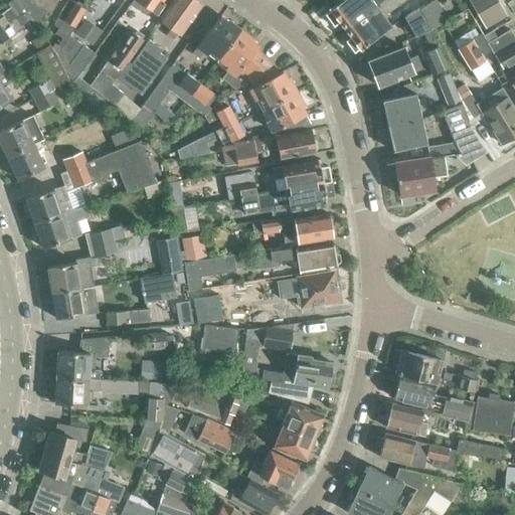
[(9,7),(0,13),(0,28),(16,17),(25,11),(17,0),(12,0),(6,4),(9,7)]
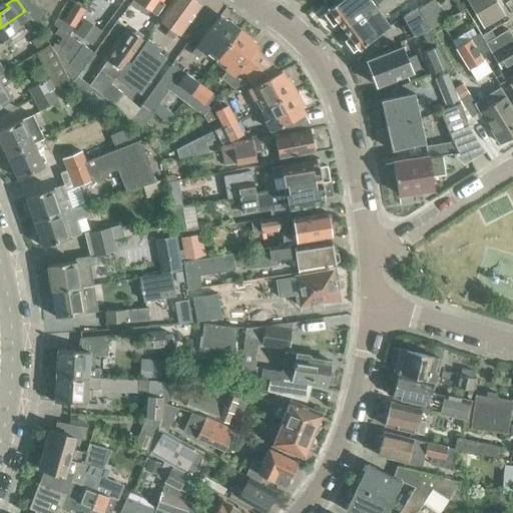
[(17,0),(25,11),(31,19),(38,29),(49,12),(49,13),(56,0),(17,0)]
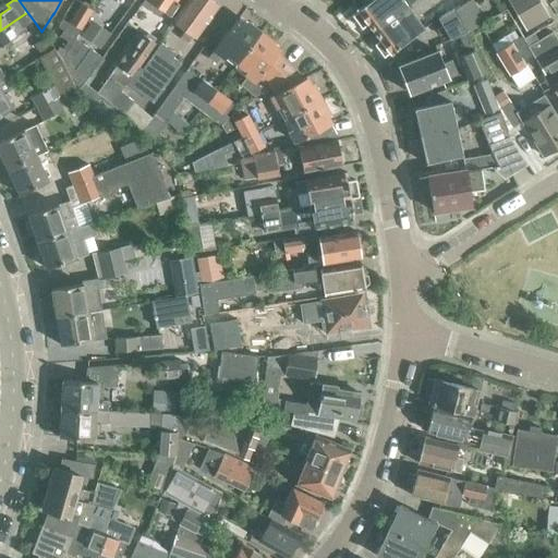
[(82,3),(75,0),(73,0),(62,19),(57,27),(62,29),(58,37),(67,41),(71,45),(92,9),(91,9),(92,5),(83,1),(82,3)]
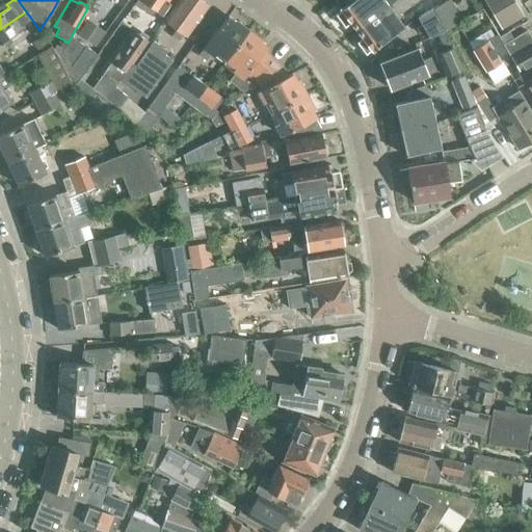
[(136,0),(134,4),(151,17),(155,10),(161,15),(169,3),(166,1),(167,0),(136,0)]
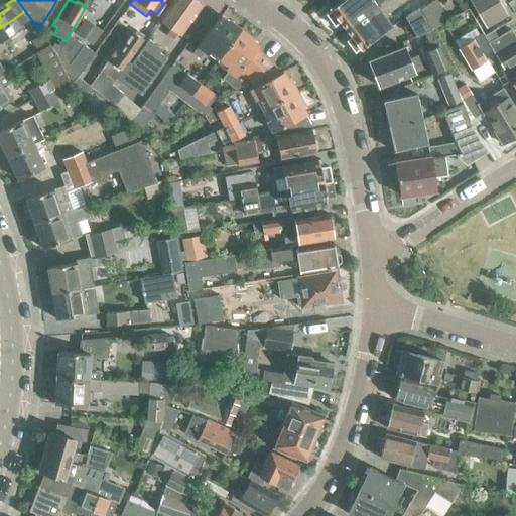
[(171,0),(158,20),(170,28),(165,34),(172,39),(177,33),(179,35),(202,4),(195,0),(171,0)]
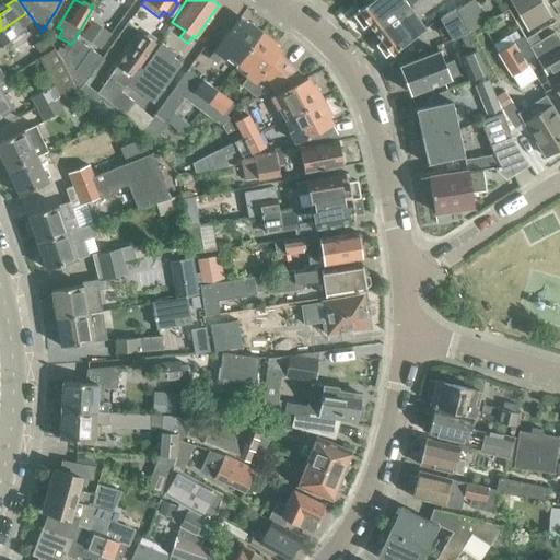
[(404,0),(353,0),(352,1),(360,10),(353,15),(362,27),(369,23),(375,31),(409,7),(404,0)]
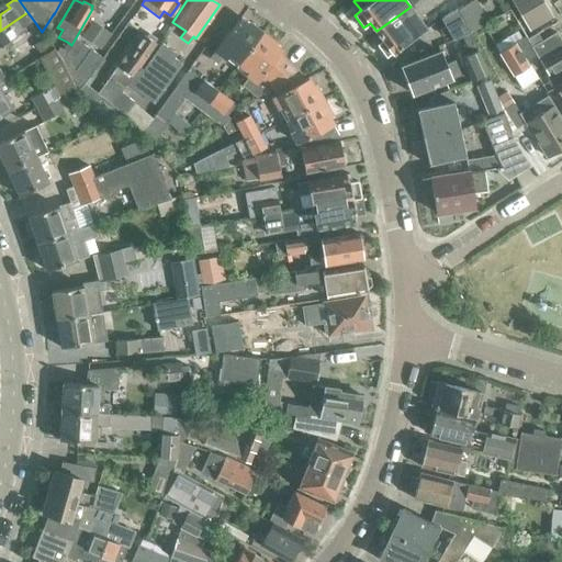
[(392,52),(393,53),(426,27),(418,17),(440,0),(418,0),(411,7),(377,31),(383,40),(377,45),(385,57),(392,52)]
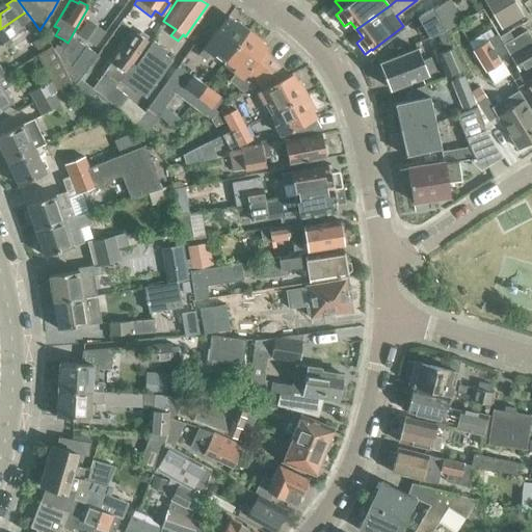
[(421,25),(416,28),(419,33),(424,30),(428,37),(436,32),(443,29),(444,28),(461,19),(450,0),(447,0),(431,8),(417,17),(421,25)]
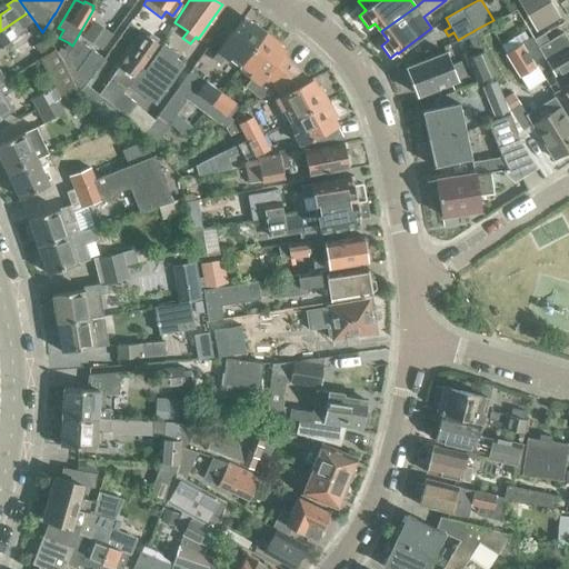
[(537,30),(559,17),(549,0),(533,0),(522,7),(537,30)]
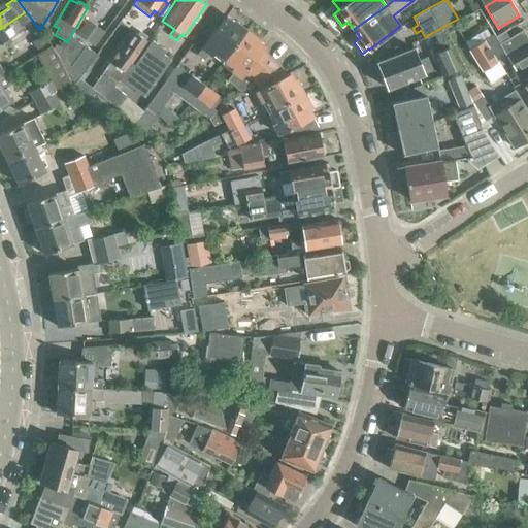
[(26,11),(17,18),(0,29),(0,43),(24,28),(23,26),(32,20),(26,11)]
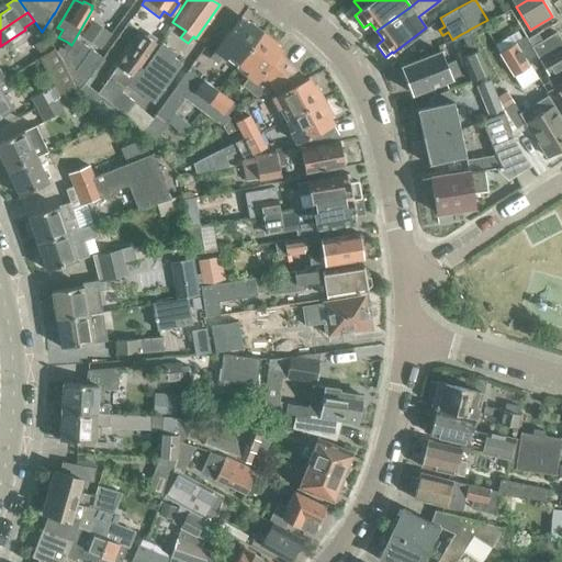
[(225,58),(228,55),(238,63),(261,32),(247,22),(245,24),(238,19),(214,49),(215,51),(209,58),(216,65),(223,56),(225,58)]
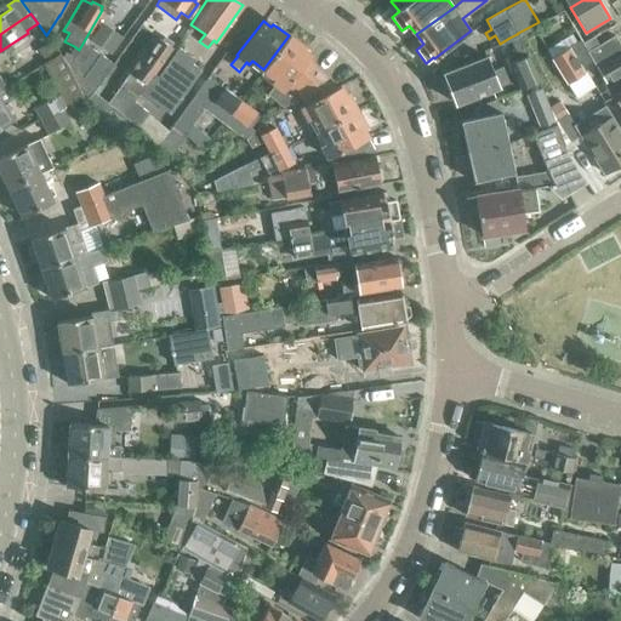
[(103,26),(91,41),(112,55),(123,40),(103,26)]
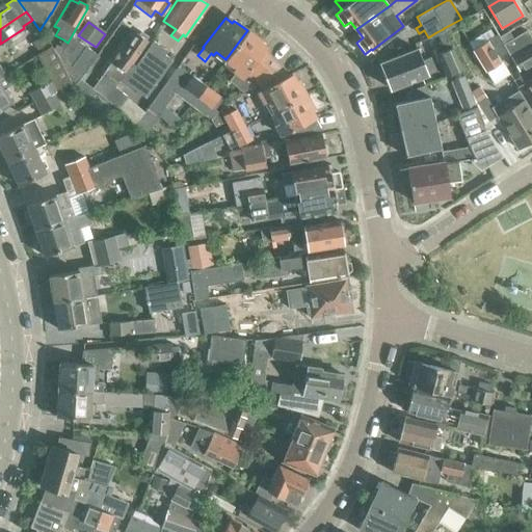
[(443,29),(436,32),(445,51),(452,48),(444,28),(443,29)]
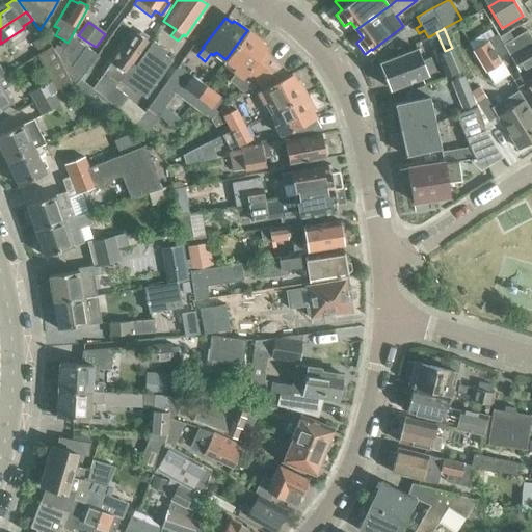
[(261,41),(247,30),(225,59),(235,67),(233,70),(235,72),(229,80),(242,91),(255,82),(275,64),(263,52),(265,48),(259,43),(261,41)]
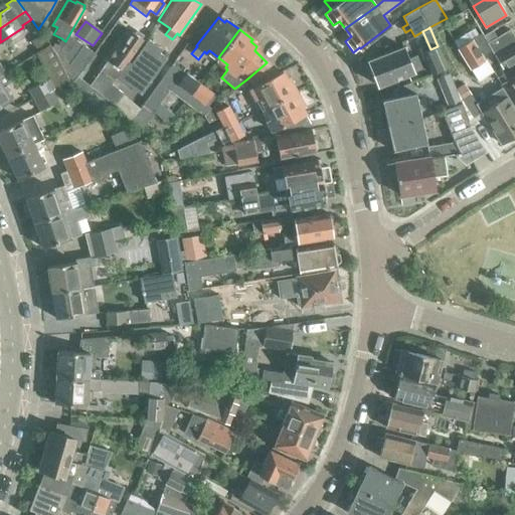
[(493,30),(484,35),(503,68),(514,60),(514,37),(510,29),(497,37),(493,30)]
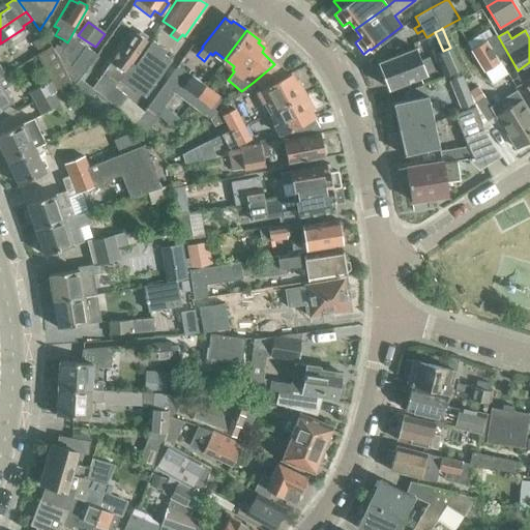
[(121,54),(119,52),(91,88),(79,79),(71,88),(89,121),(118,109),(105,98),(114,87),(146,41),(145,40),(147,37),(140,32),(138,35),(136,34),(121,54)]
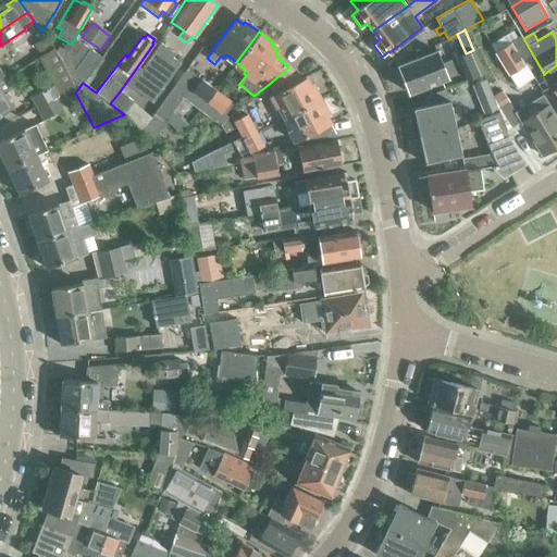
[(34,45),(41,56),(51,48),(45,37),(34,45)]
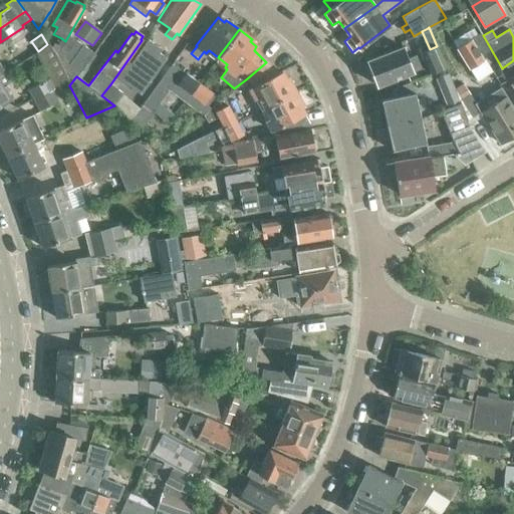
[(480,34),(458,47),(477,80),(491,71),(482,55),(489,51),(480,34)]
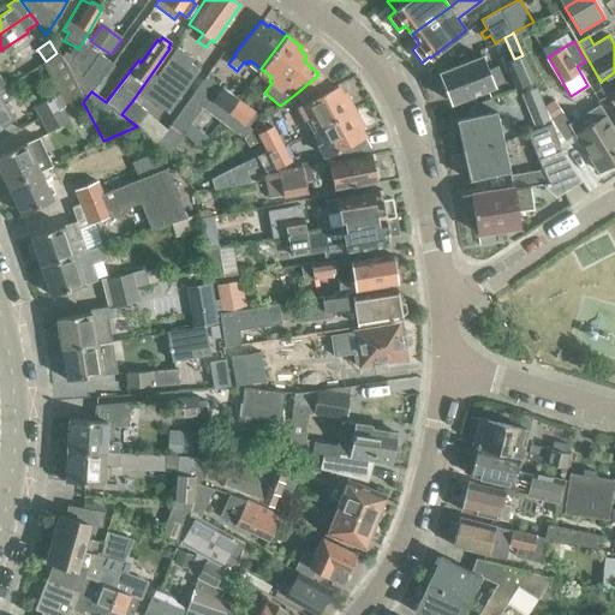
[(82,97),(84,101),(112,64),(82,43),(78,49),(73,58),(67,66),(82,97)]
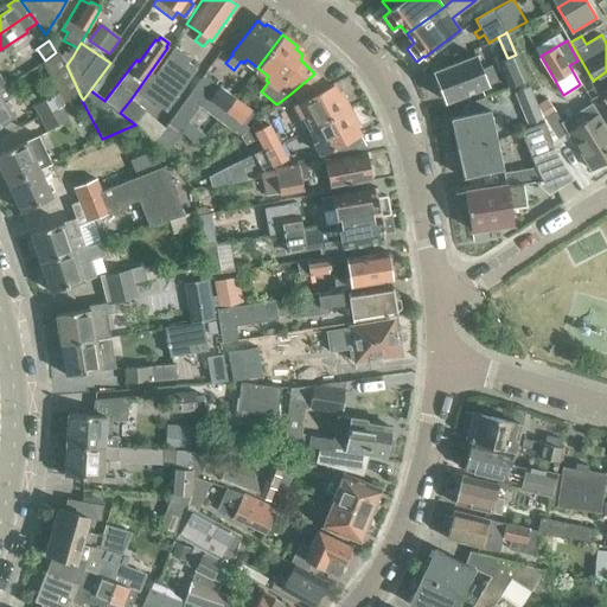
[(77,49),(72,45),(68,53),(72,57),(77,49)]
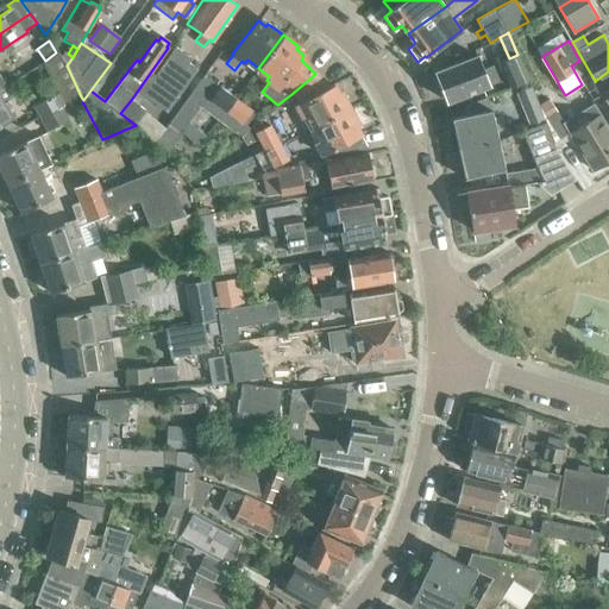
[(137,92),(165,112),(196,69),(188,63),(190,58),(175,48),(154,75),(150,73),(137,92)]
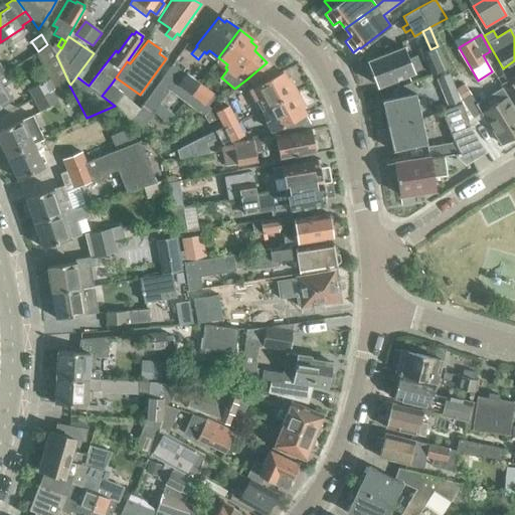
[(51,48),(56,55),(61,48),(54,43),(51,48)]
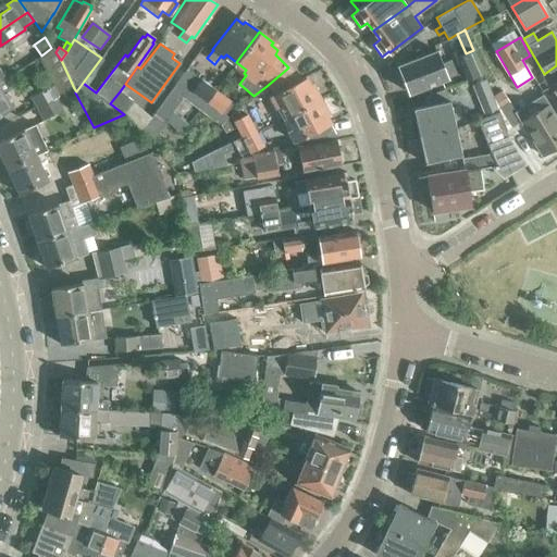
[(38,58),(52,84),(59,96),(67,91),(74,88),(61,60),(56,52),(52,48),(41,56),(38,58)]
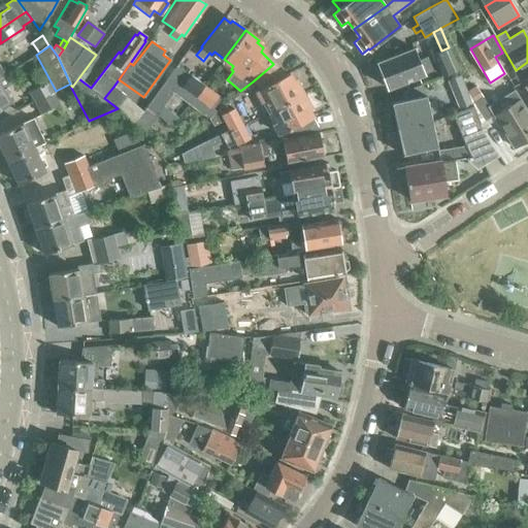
[(418,60),(413,47),(376,62),(378,65),(376,66),(375,69),(377,75),(381,76),(383,76),(388,89),(432,70),(426,57),(418,60)]
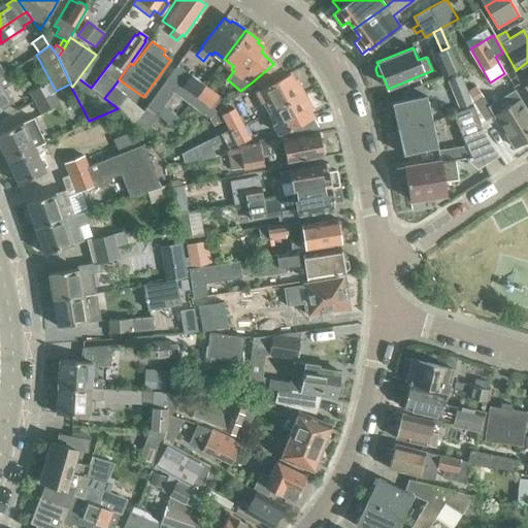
[(441,51),(432,55),(441,76),(459,68),(449,47),(441,51)]
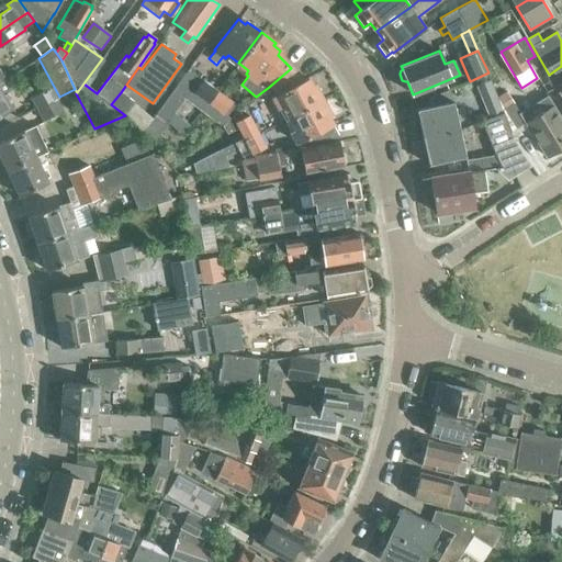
[(282,107),(289,117),(322,100),(314,85),(311,86),(307,78),(303,80),(291,68),(269,87),(277,94),(272,97),(279,109),(282,107)]
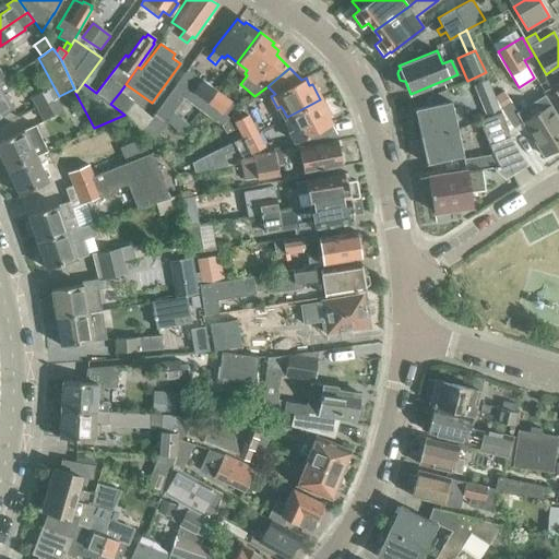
[(3,95),(12,91),(4,79),(0,81),(0,114),(11,107),(10,105),(12,103),(8,94),(4,96),(3,95)]
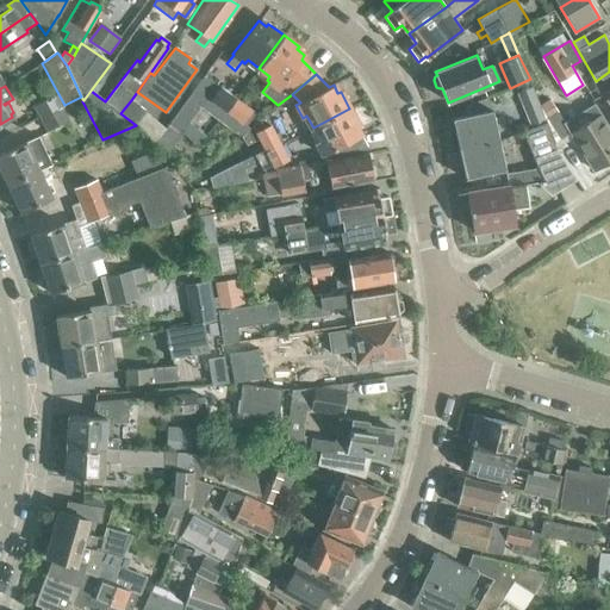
[(210,92),(200,105),(219,119),(236,98),(221,86),(213,94),(210,92)]
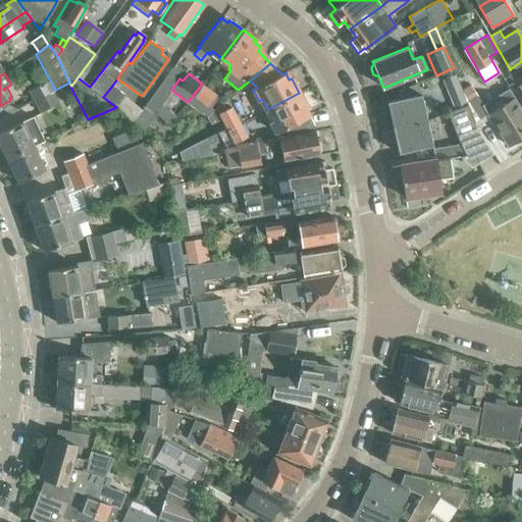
[(49,79),(29,90),(34,101),(52,92),(55,90),(49,79)]
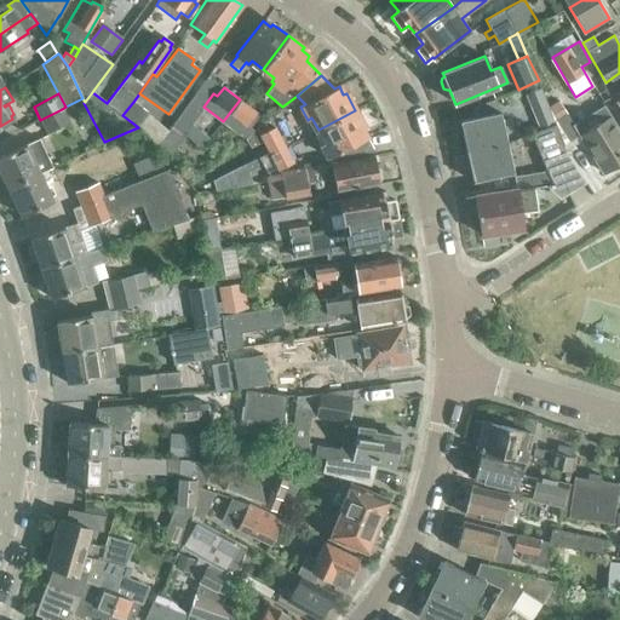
[(256,112),(240,99),(223,121),(242,136),(248,127),(250,128),(253,124),(250,121),(256,112)]
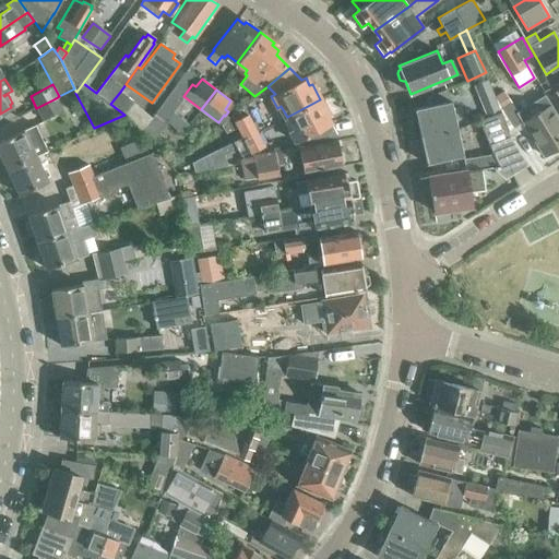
[(424,98),(426,106),(450,100),(445,90),(424,98)]
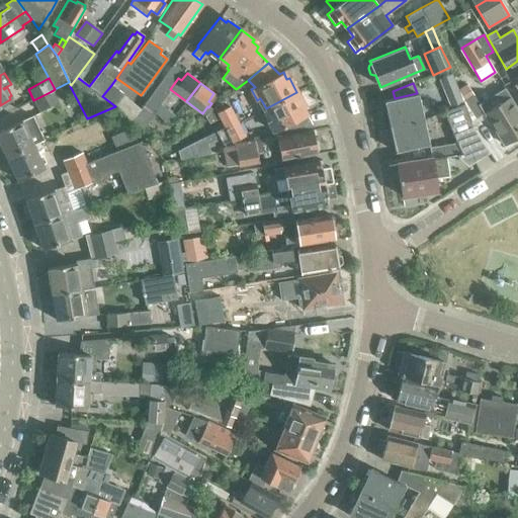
[(466,84),(458,89),(462,101),(463,101),(472,95),(466,84)]
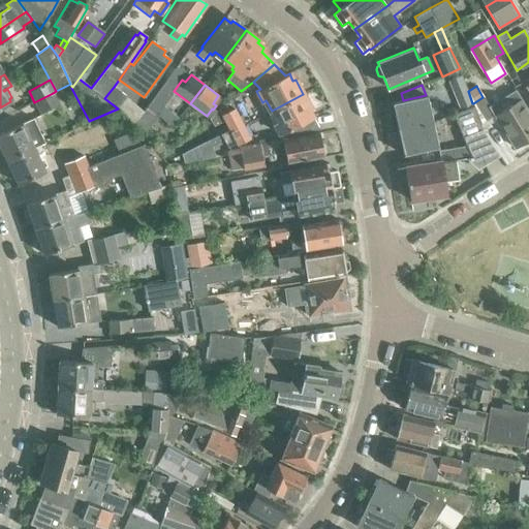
[(70,97),(64,87),(56,91),(53,93),(59,103),(70,97)]
